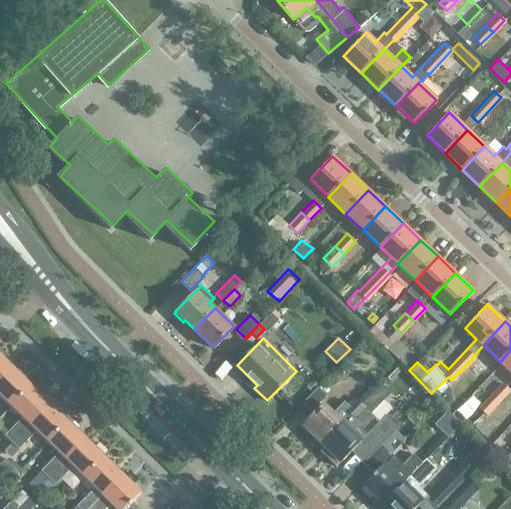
[(232,361),(238,354),(233,350),(227,357),(232,361)]
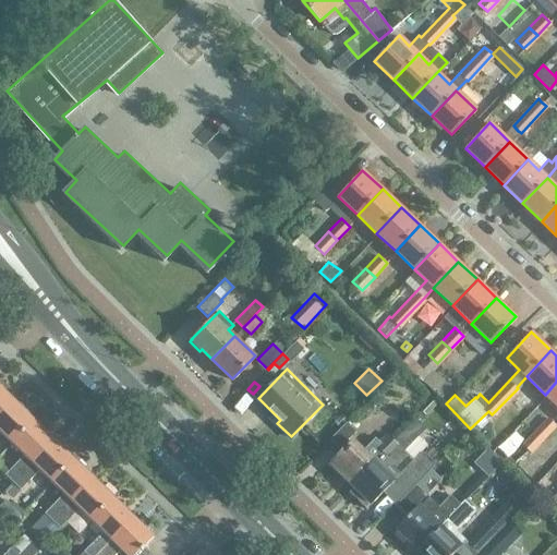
[(556,406),(556,382),(545,395),(556,406)]
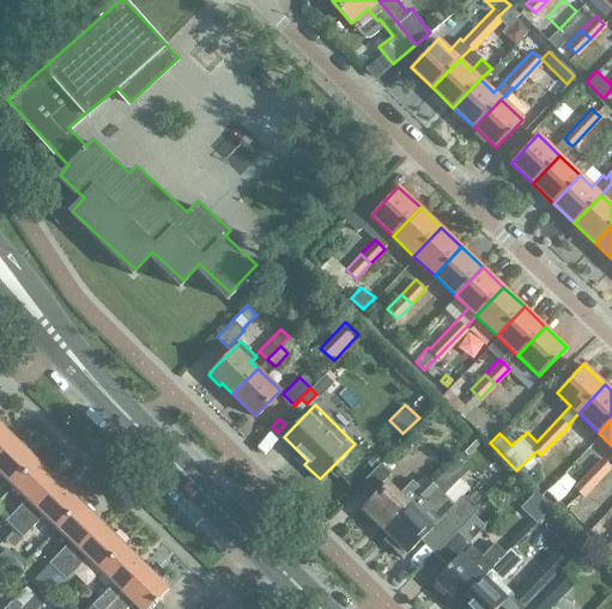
[(0,454),(13,439),(0,426),(0,454)]
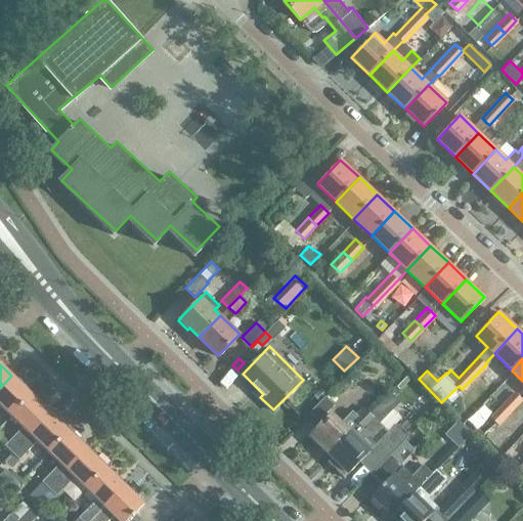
[(11,376),(0,388),(0,406),(9,416),(30,394),(11,376)]
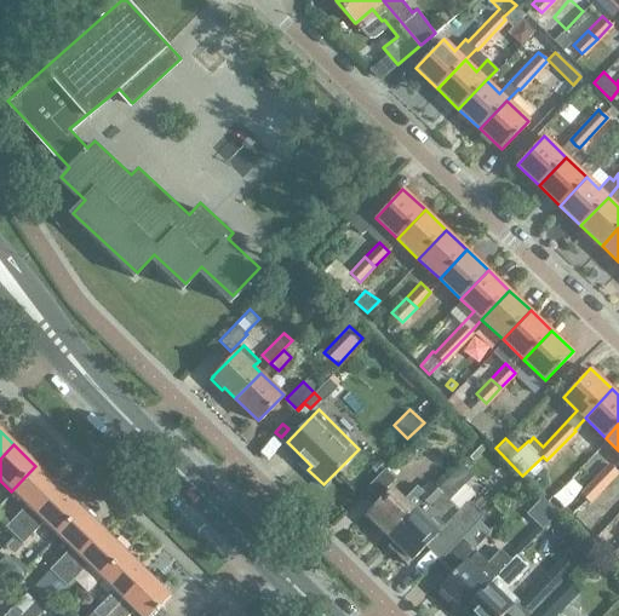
[(594,477),(603,487),(618,472),(608,462),(594,477)]
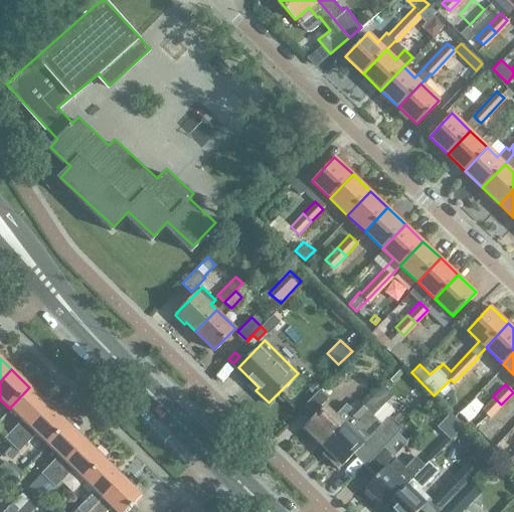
[(11,444),(48,405),(29,387),(9,408),(21,419),(4,437),(11,444)]
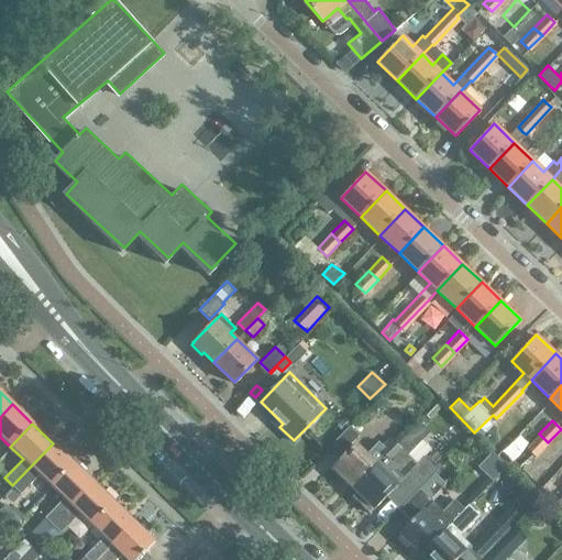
[(342,451),(359,435),(349,425),(332,442),(342,451)]
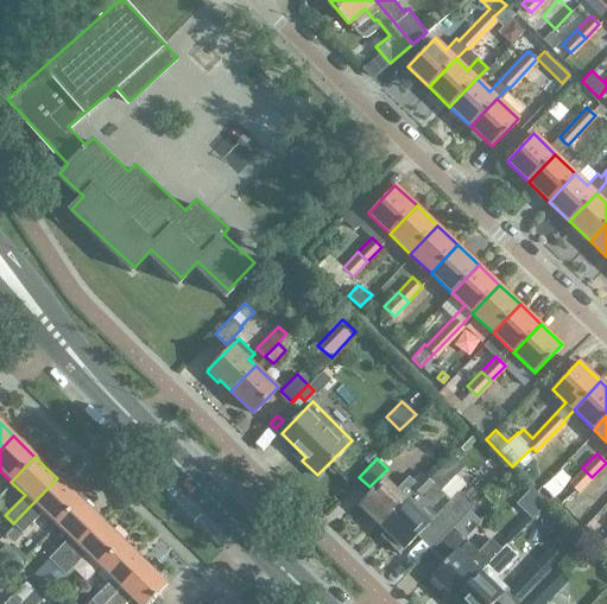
[(394,489),(384,479),(360,504),(381,526),(431,475),(424,468),(412,479),(409,475),(394,489)]
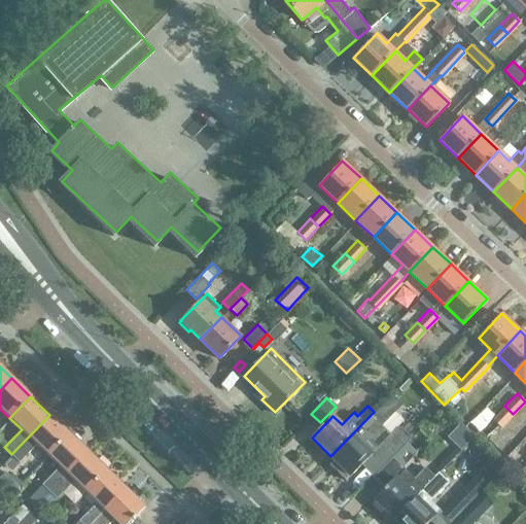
[(489,439),(513,414),(504,406),(493,418),(497,422),(485,435),(489,439)]
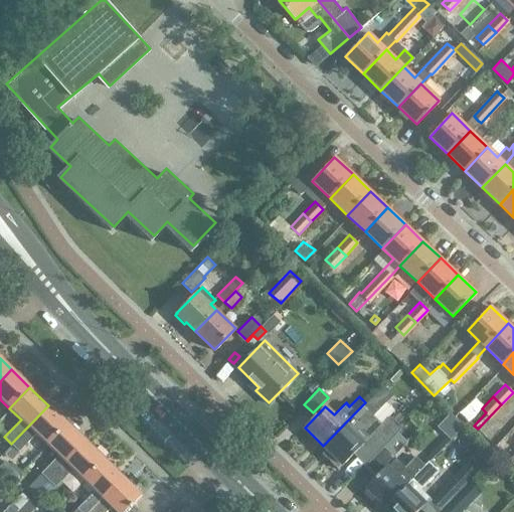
[(365,402),(323,446),(326,449),(322,453),(338,468),(342,464),(363,444),(353,434),(375,411),(365,402)]
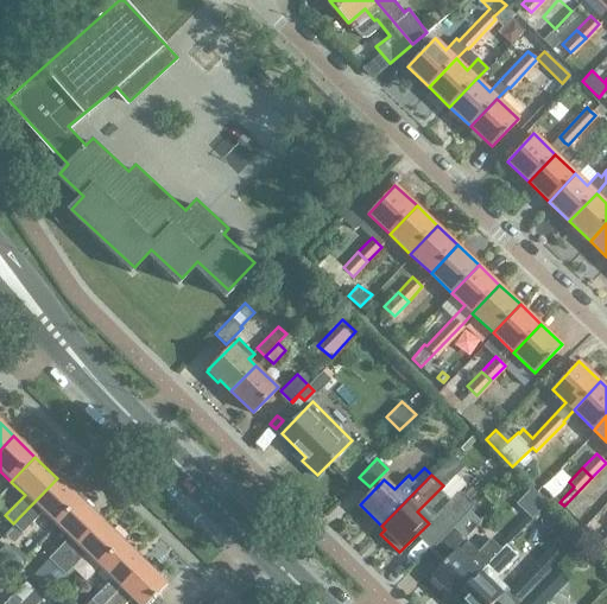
[(55,525),(80,500),(57,478),(13,523),(21,532),(42,512),(55,525)]
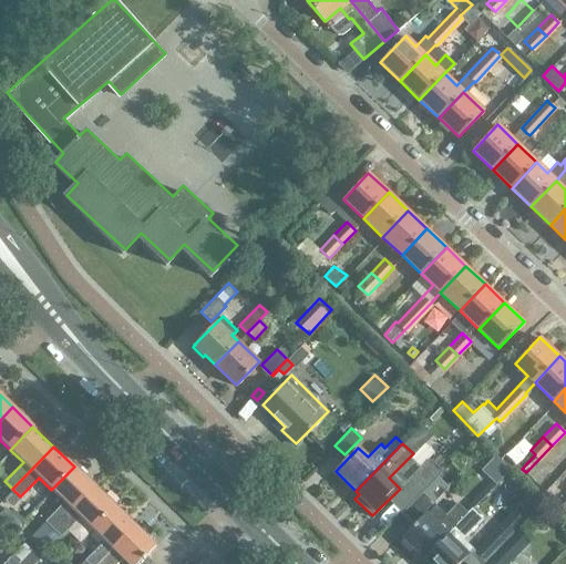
[(513,447),(506,453),(516,462),(523,455),(513,447)]
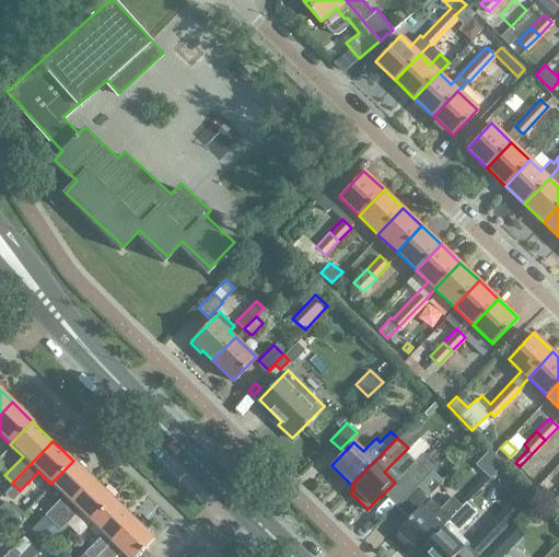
[(51,521),(93,480),(73,461),(50,484),(62,496),(28,531),(36,537),(51,521)]
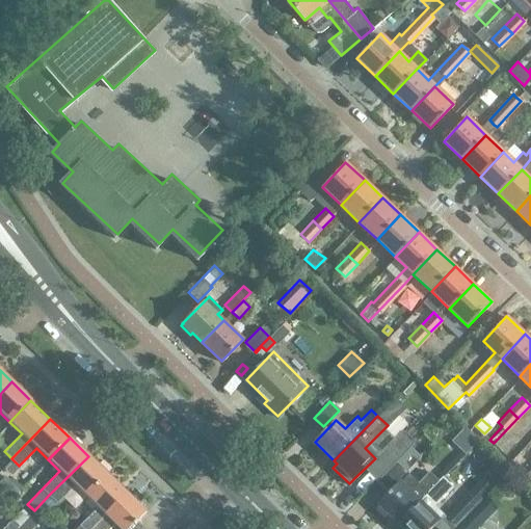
[(454,454),(468,469),(482,455),(469,441),(454,454)]
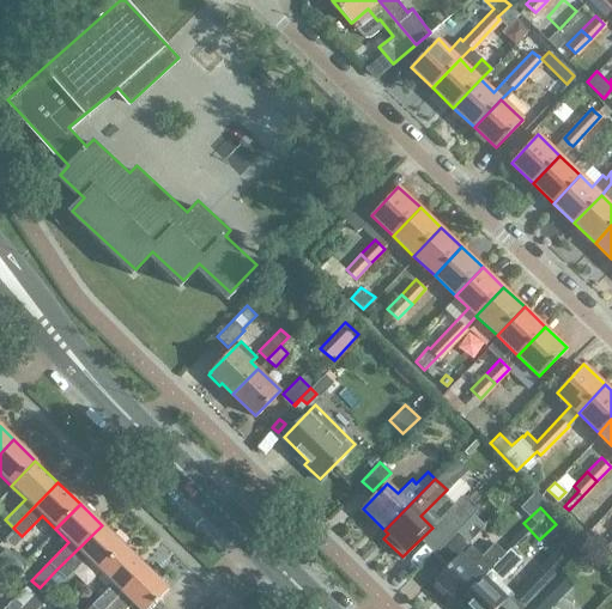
[(458,602),(511,548),(510,547),(506,552),(494,541),(482,554),(471,544),(470,539),(483,525),(471,515),(467,518),(468,519),(435,553),(448,567),(436,579),(458,602)]
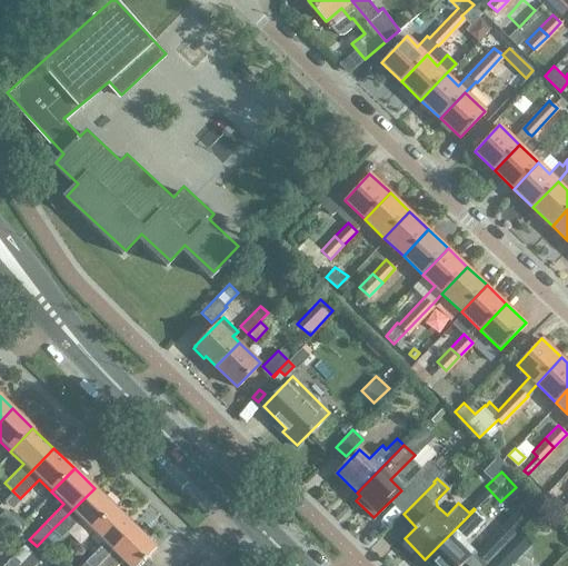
[(95,488),(52,529),(61,537),(79,518),(91,530),(115,508),(95,488)]
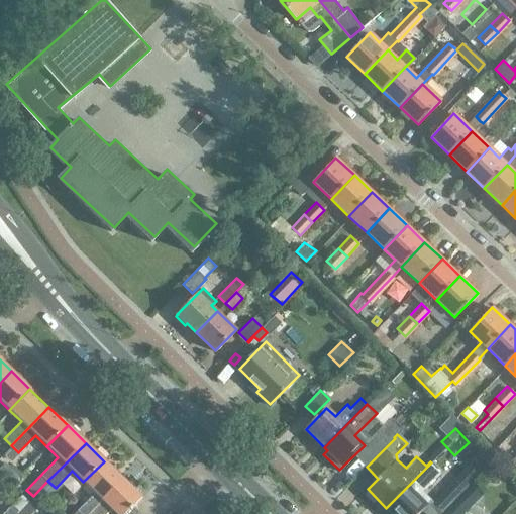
[(88,513),(122,479),(104,461),(83,482),(94,493),(72,513),(88,513)]
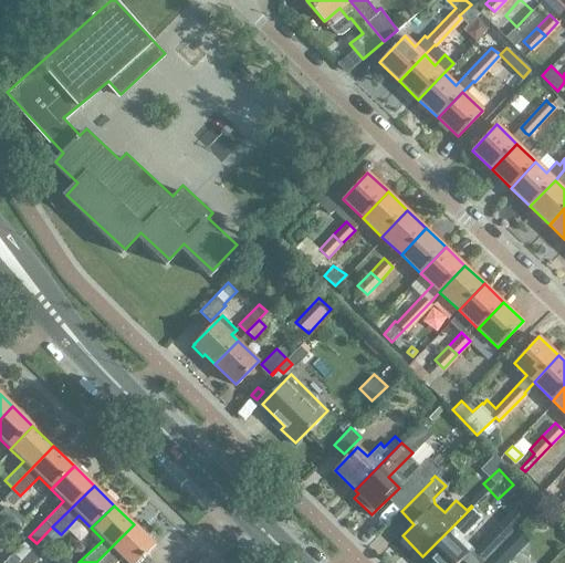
[(0,514),(12,527),(20,520),(6,507),(0,511),(0,514)]
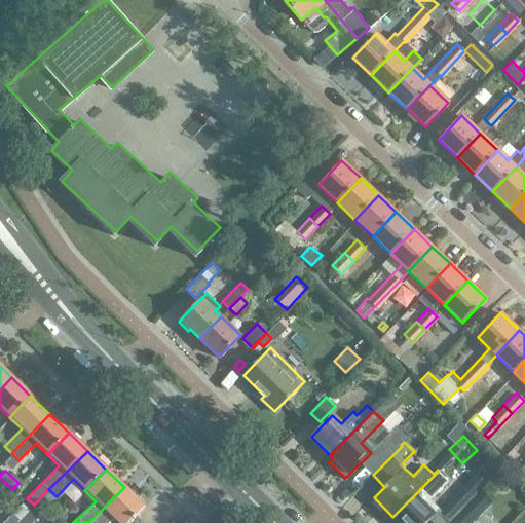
[(439,471),(392,517),(399,522),(423,522),(439,508),(429,499),(448,480),(439,471)]
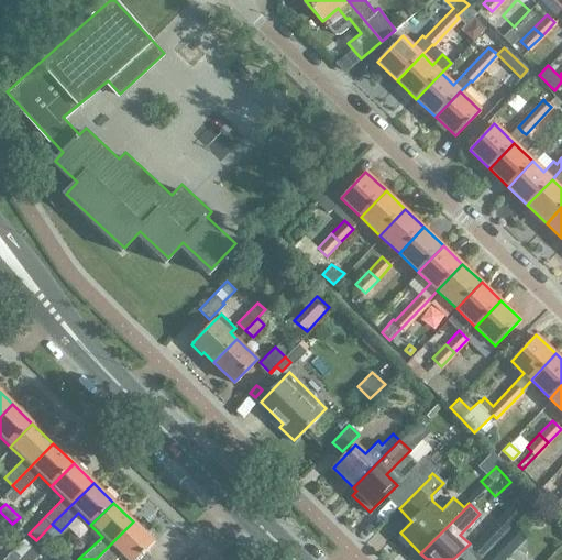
[(133,522),(96,559),(114,559),(120,555),(125,559),(154,559),(155,559),(145,550),(153,541),(133,522)]
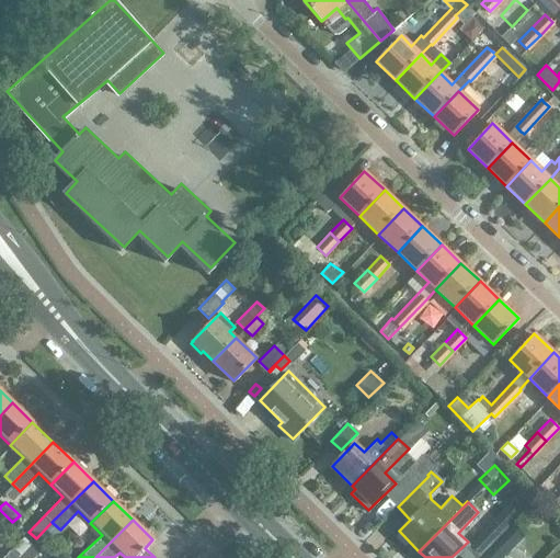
[(482,555),(486,557),(500,557),(515,544),(503,533),(482,555)]
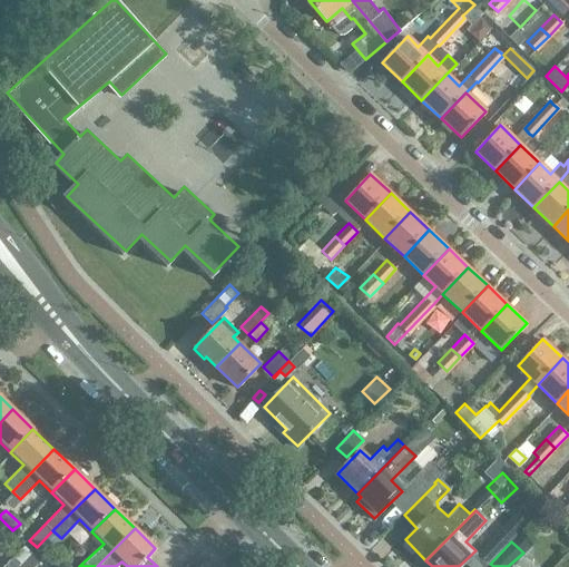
[(10,559),(18,566),(32,551),(25,545),(10,559)]
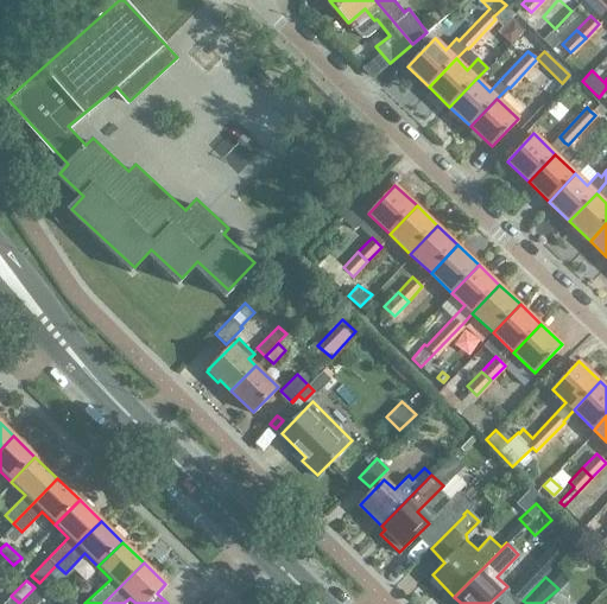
[(35,586),(35,587),(19,603),(35,603),(44,596),(35,586)]
